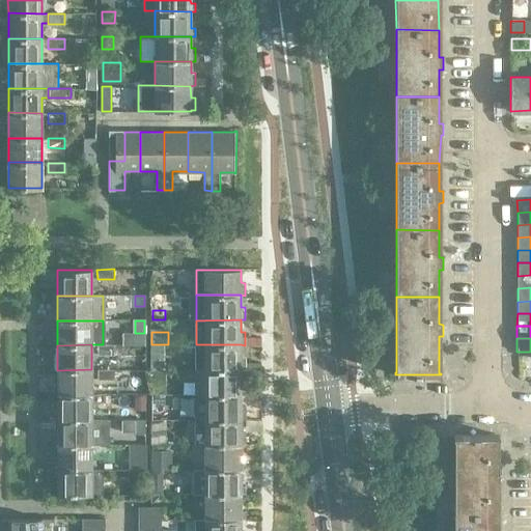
[(164,344),(151,344),(151,357),(164,357),(164,344)]
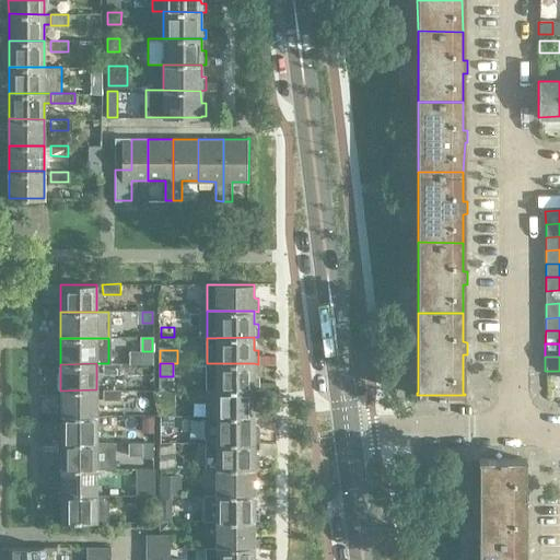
[(254,376),(254,363),(207,363),(207,391),(254,391),(258,391),(258,377),(254,376)]
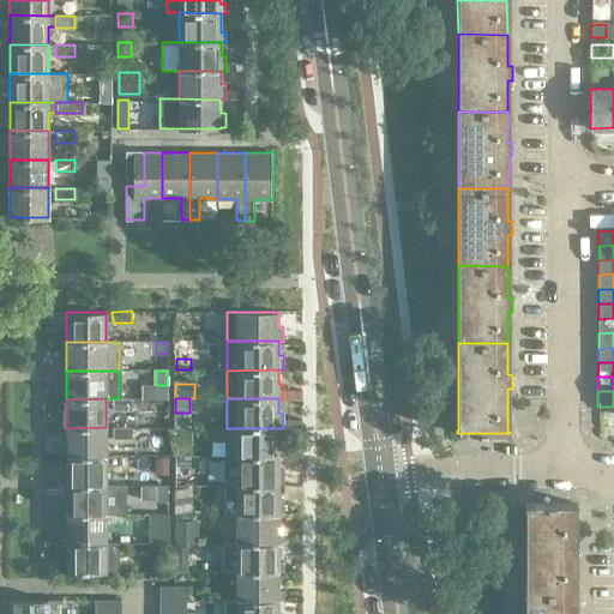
[(132,399),(113,399),(113,410),(132,410),(132,399)]
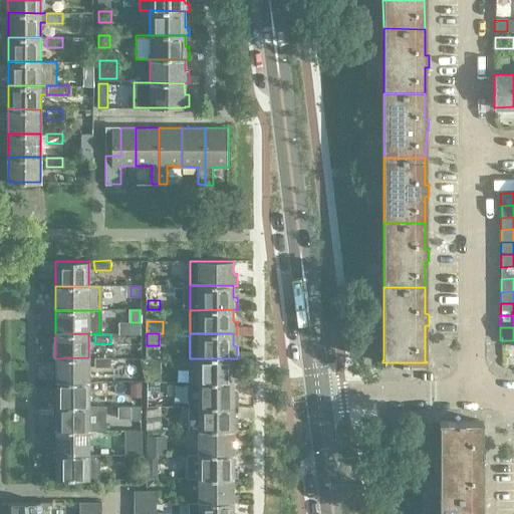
[(159,345),(147,345),(147,357),(160,357),(160,345),(159,345)]
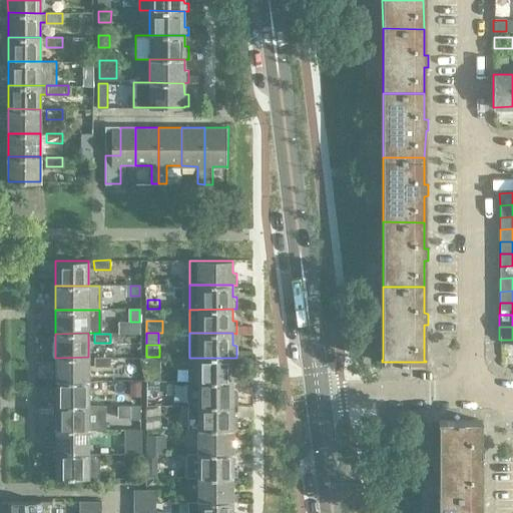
[(88,357),(55,358),(55,382),(88,381),(88,357)]
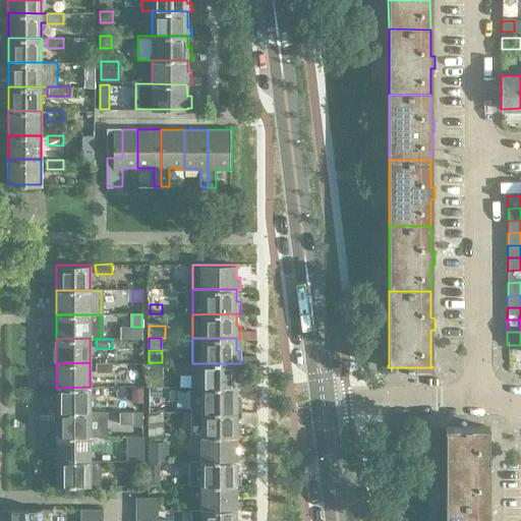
[(162,362),(149,362),(149,384),(162,384),(162,362)]
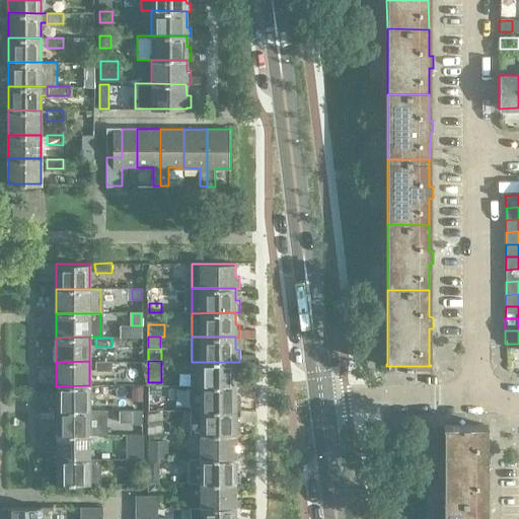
[(235,373),(235,362),(192,362),(192,386),(235,386),(239,385),(240,373),(235,373)]
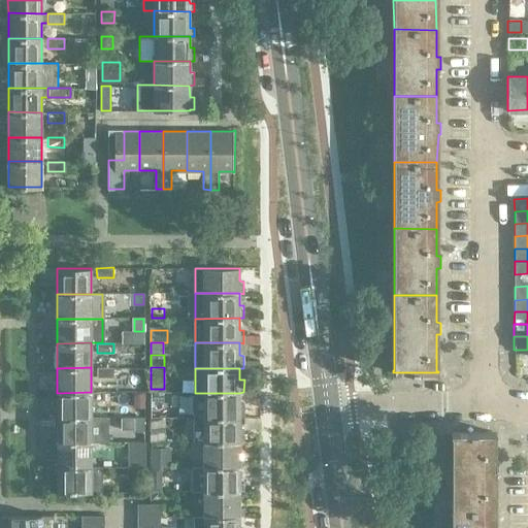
[(113,369),(94,369),(94,377),(113,377),(113,369)]
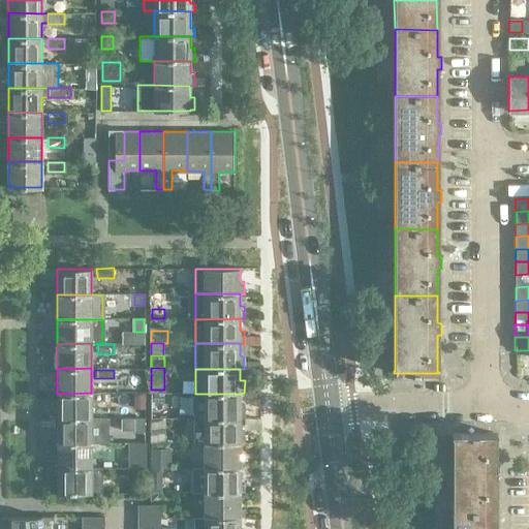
[(91,393),(57,394),(57,417),(91,417),(91,393)]
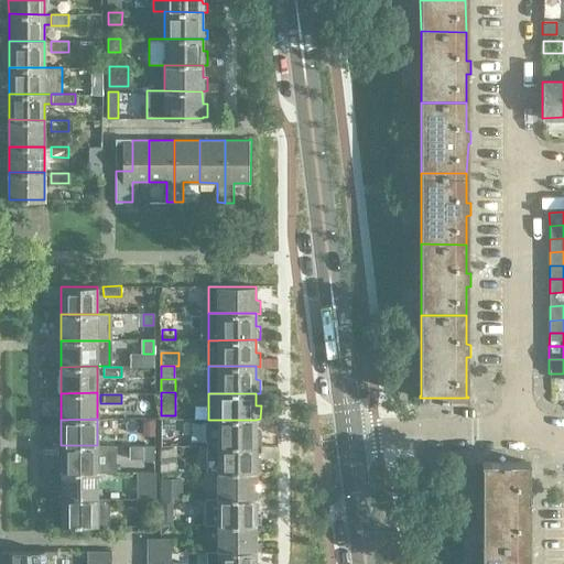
[(256,420),(208,420),(208,445),(256,446),(260,446),(260,437),(256,437),(256,420)]
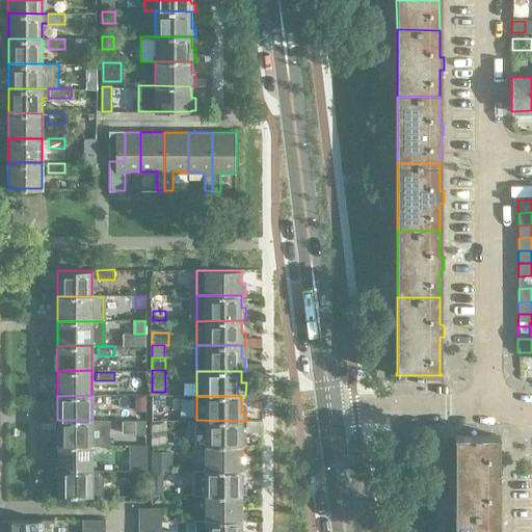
[(144,414),(144,397),(133,397),(133,414),(144,414)]
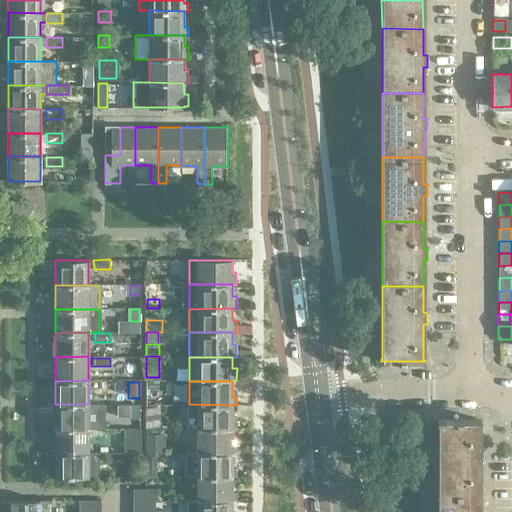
[(88,404),(55,404),(55,428),(88,428),(105,428),(105,404),(88,404)]
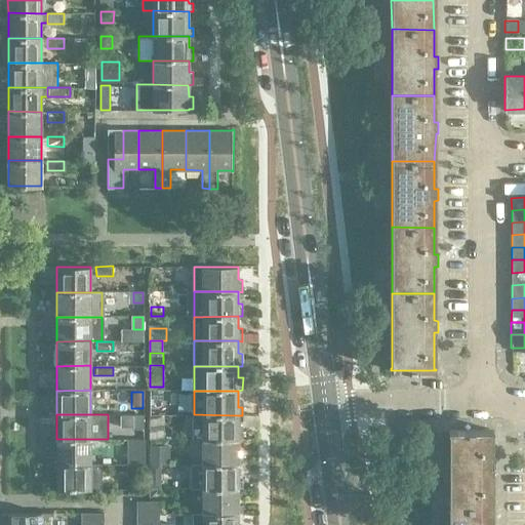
[(238,426),(238,415),(194,414),(194,440),(203,439),(238,440),(242,440),(242,427),(238,426)]
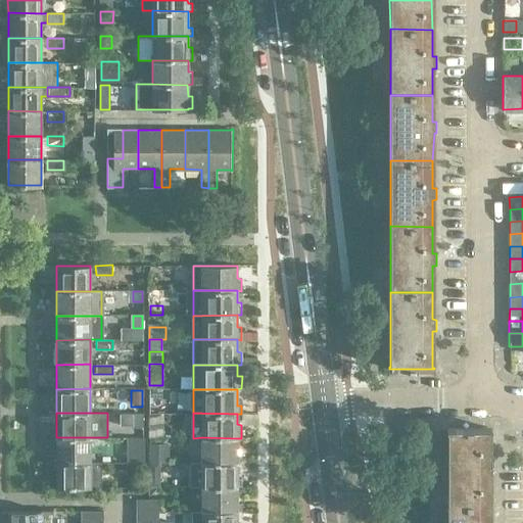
[(143,427),(143,414),(133,414),(133,427),(143,427)]
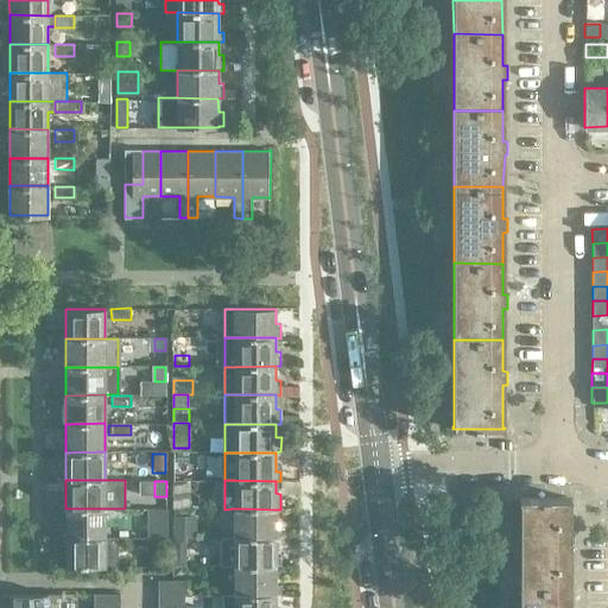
[(175,486),(175,508),(190,508),(190,486),(175,486)]
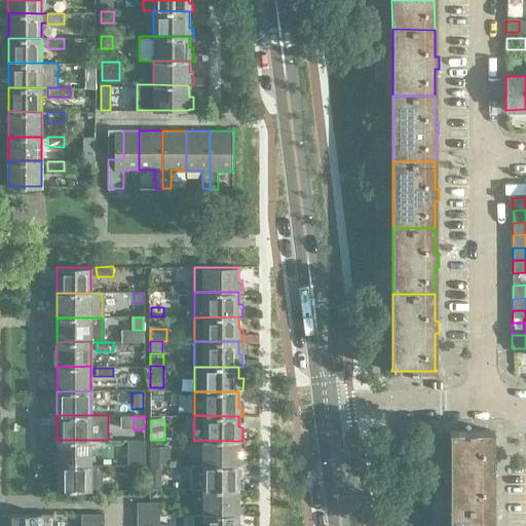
[(449,431),(451,431),(450,508),(492,508),(492,471),(497,471),(496,458),(492,458),(492,433),(494,431),(494,430),(449,430),(449,431)]
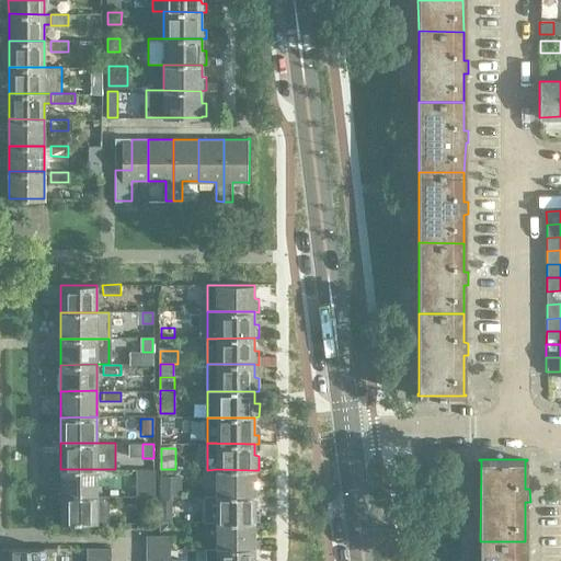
[(96,469),(60,469),(61,495),(96,495),(96,469)]
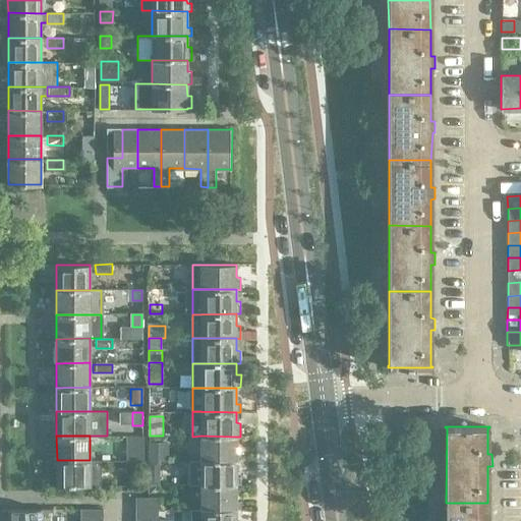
[(236,437),(201,436),(201,460),(236,461),(240,461),(240,453),(239,453),(237,453),(236,437)]
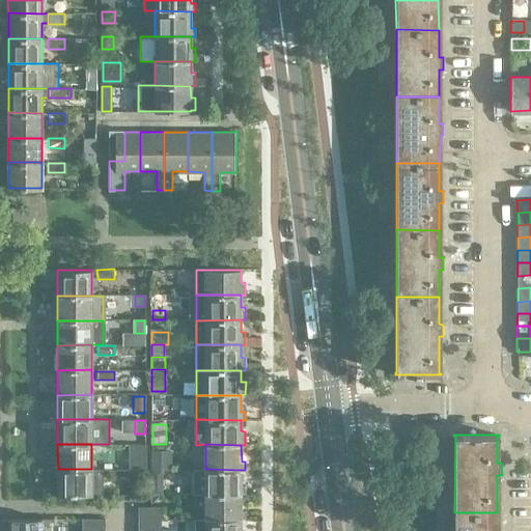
[(145,469),(145,445),(128,445),(128,469),(145,469)]
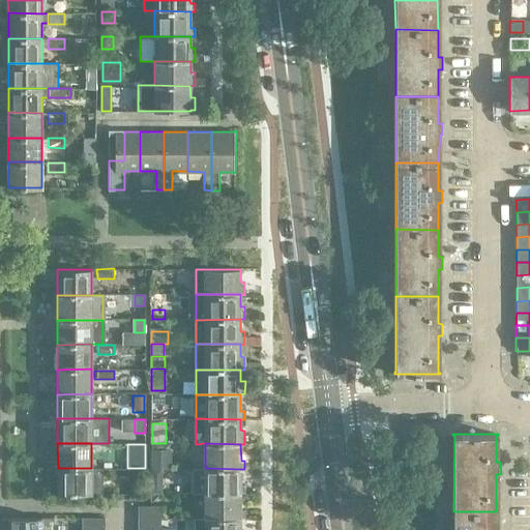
[(160,450),(151,450),(151,457),(151,468),(160,468),(160,450)]
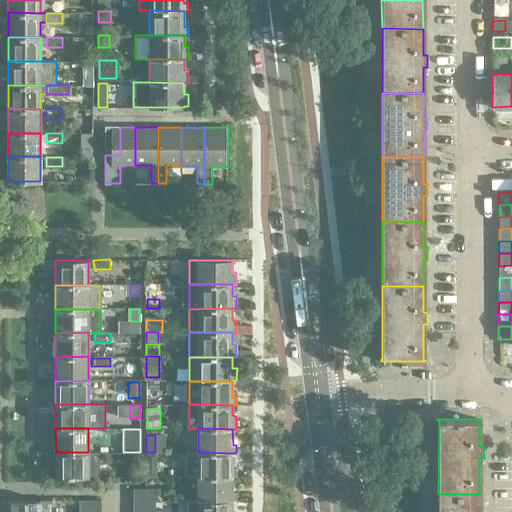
[(88,452),(56,452),(56,477),(94,477),(98,477),(98,452),(88,452)]
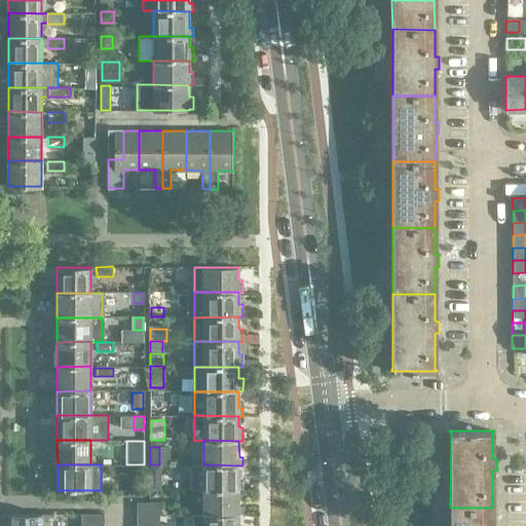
[(159,464),(150,464),(150,482),(160,482),(160,464),(159,464)]
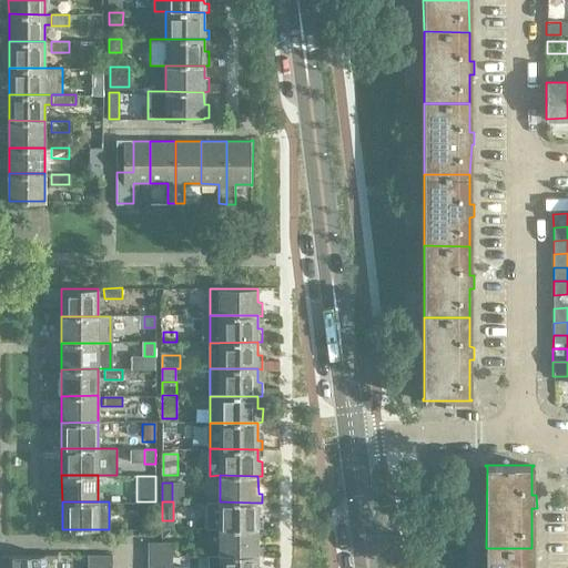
[(220,501),(205,501),(205,528),(220,528),(257,528),(262,528),(262,519),(257,519),(257,503),(220,501)]
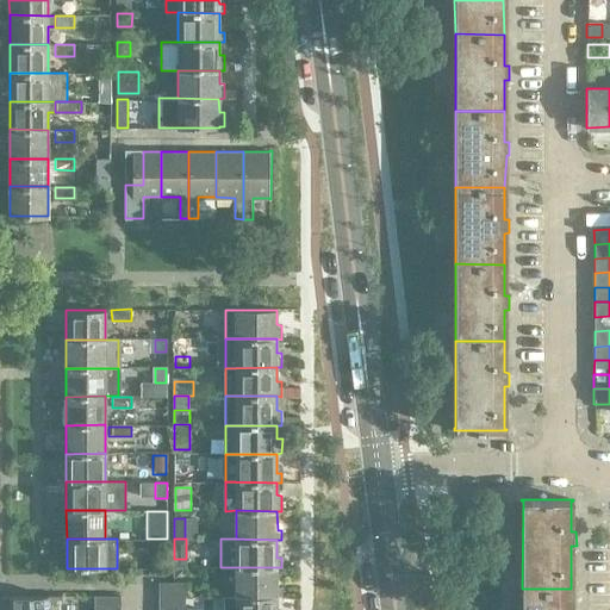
[(277,567),(236,567),(236,596),(277,596),(281,596),(281,586),(278,586),(277,567)]
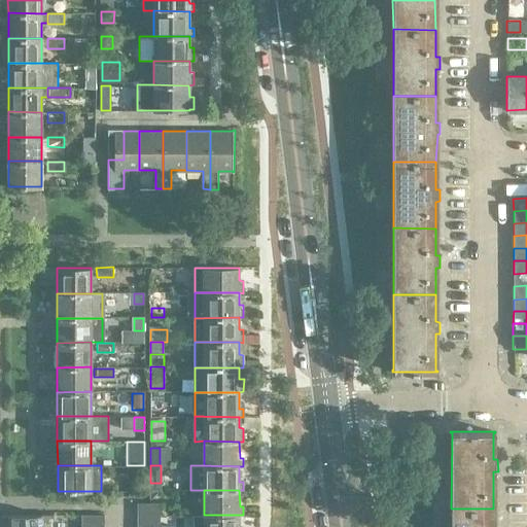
[(137,503),(137,515),(160,515),(160,502),(137,503)]
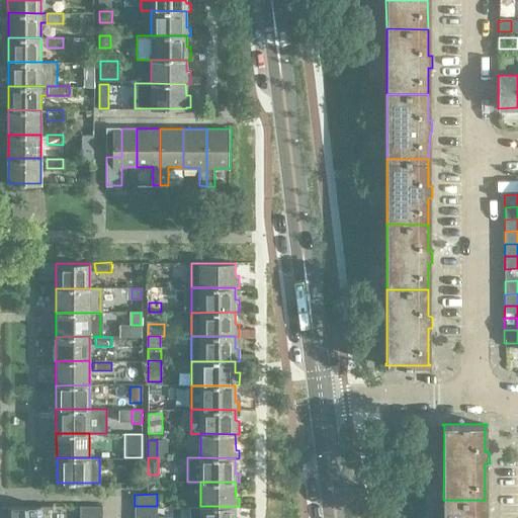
[(485,517),(485,500),(443,500),(443,517),(485,517)]
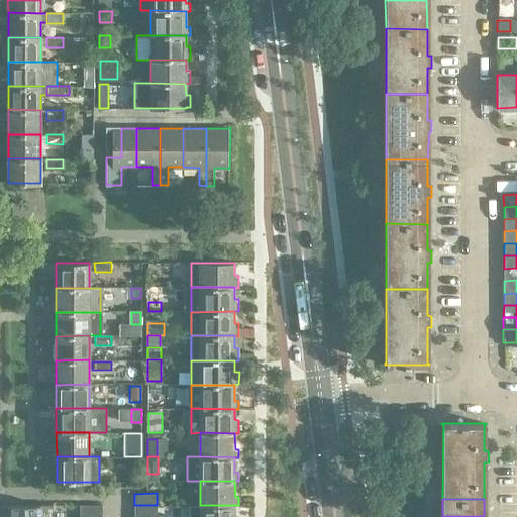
[(52,516),(52,505),(7,505),(7,516),(52,516)]
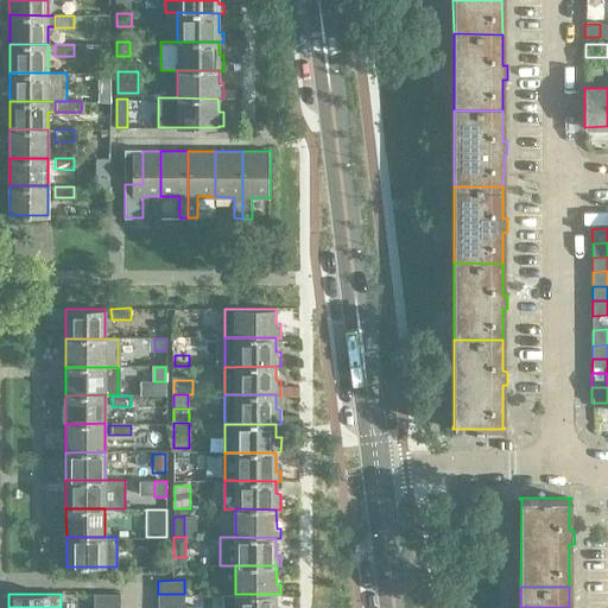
[(119,594),(99,594),(99,603),(120,603),(119,594)]
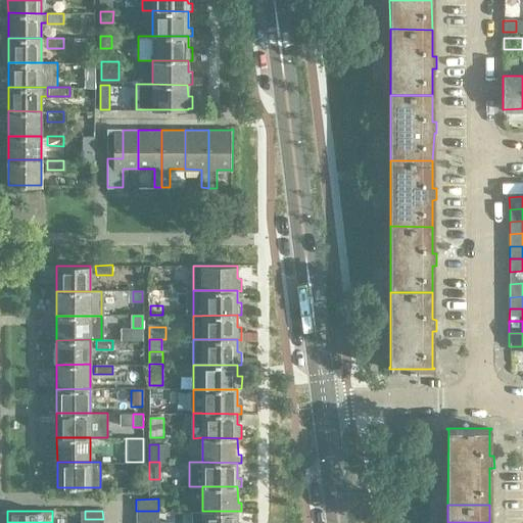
[(158,511),(136,511),(136,522),(158,522),(158,511)]
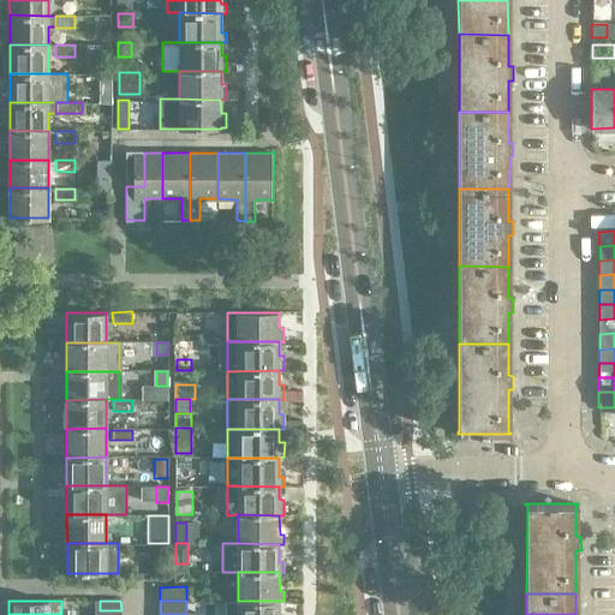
[(238,601),(226,601),(226,614),(279,614),(279,601),(238,601)]
